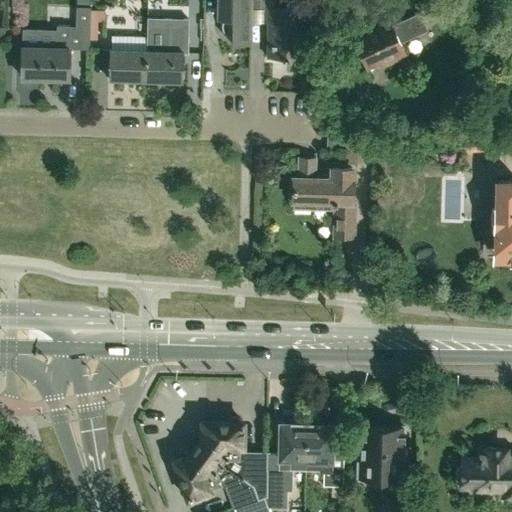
[(217,0),(218,5),(220,4),(222,20),(221,25),(222,30),(226,35),(231,36),(231,44),(249,45),(250,22),(249,0),(217,0)]
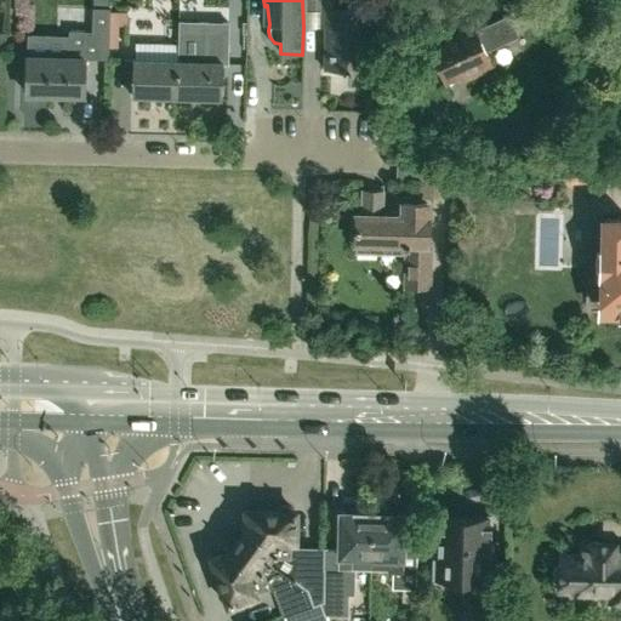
[(319,0),(320,27),(325,27),(324,69),(368,70),(370,11),(339,10),(339,0),(319,0)]
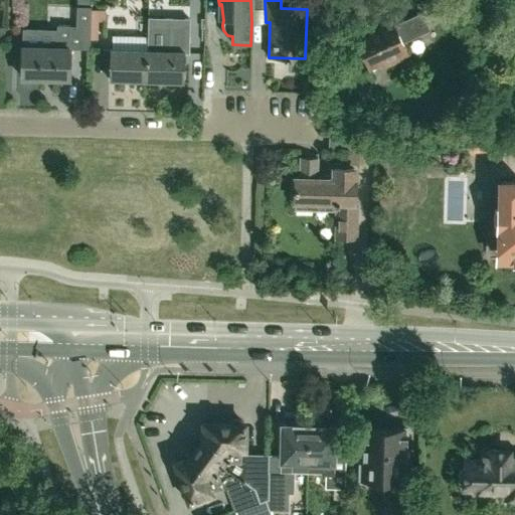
[(70,48),(91,49),(91,7),(75,6),(75,25),(56,25),(55,48),(22,47),(21,77),(26,77),(26,81),(38,81),(38,77),(70,78),(70,48)]
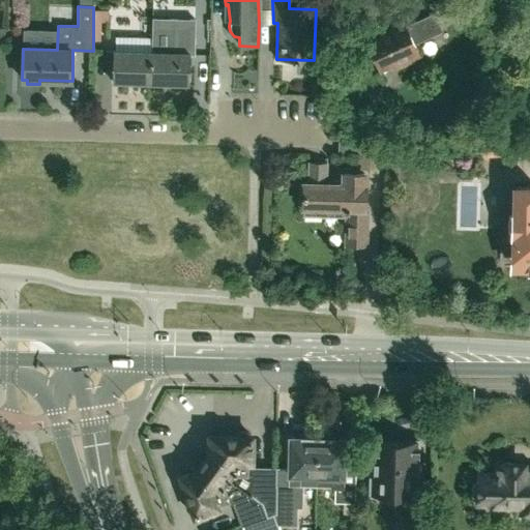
[(405,29),(394,34),(392,30),(365,42),(379,72),(393,64),(396,70),(419,59),(412,43),(439,31),(433,16),(405,29)]
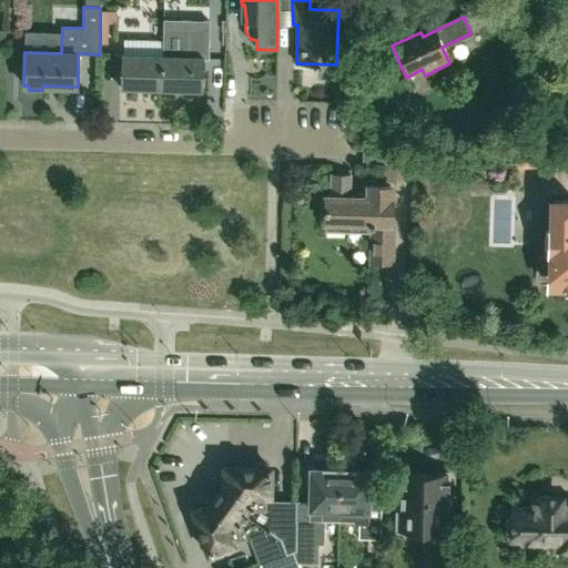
[(162,56),(161,90),(203,90),(203,57),(208,57),(209,21),(163,20),(163,56),(162,56)]
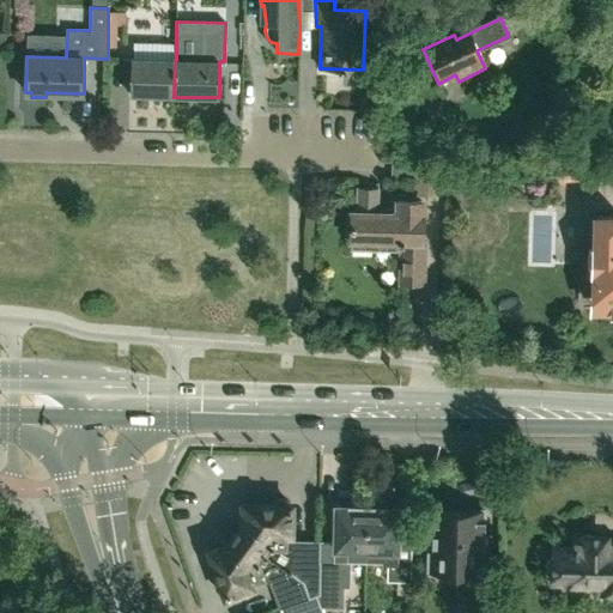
[(131,59),(129,96),(174,97),(175,60),(131,59)]
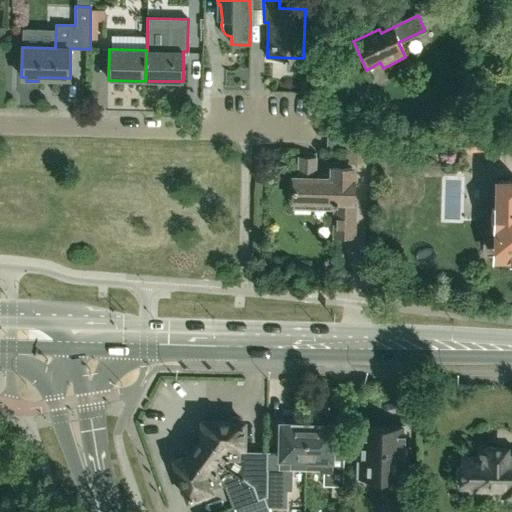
[(332,178),(315,178),(315,158),(299,157),(299,177),(294,177),(293,207),(335,208),(334,235),(351,235),(352,168),(333,168),(332,178)]
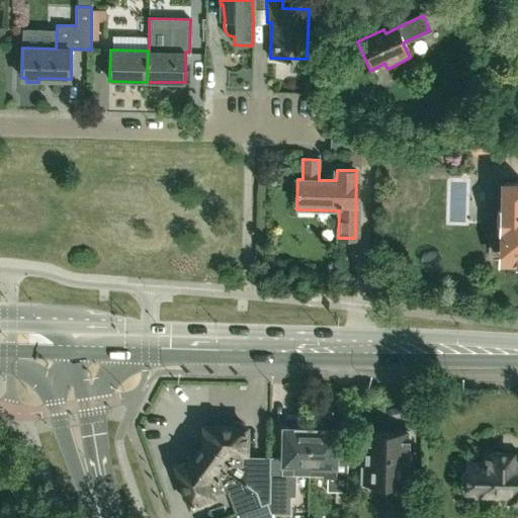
[(517,182),(503,182),(501,250),(503,250),(502,261),(517,261),(517,182)]
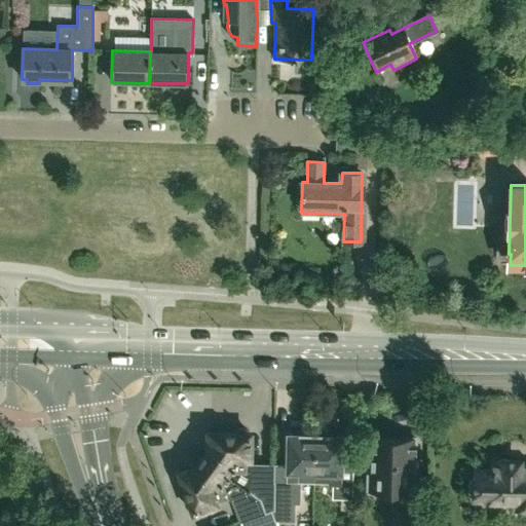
[(52,341),(68,342),(69,327),(52,327),(52,341)]
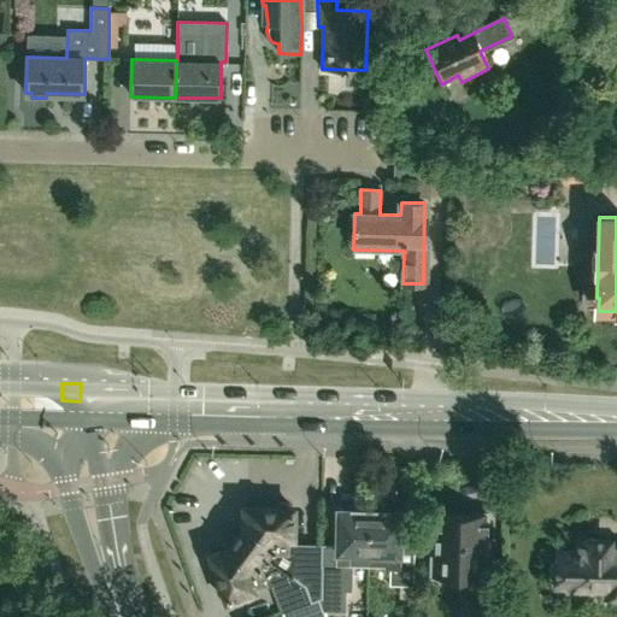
[(351,565),(368,566),(369,505),(351,505),(351,511),(339,511),(338,545),(322,545),(322,599),(319,600),(323,611),(327,611),(346,611),(346,573),(351,573),(351,565)]
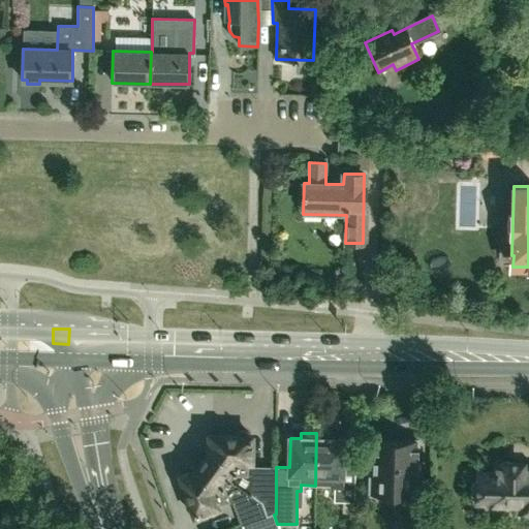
[(332,433),(316,433),(315,486),(334,486),(334,502),(354,502),(354,466),(350,466),(350,459),(343,459),(343,439),(332,439),(332,433)]
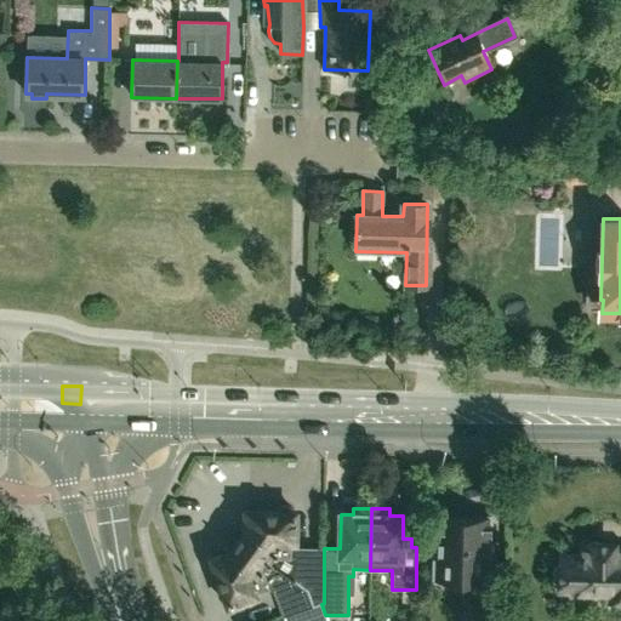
[(246,523),(234,540),(307,591),(313,608),(322,604),(324,603),(324,548),(325,539),(294,540),(295,512),(246,511),(246,523)]
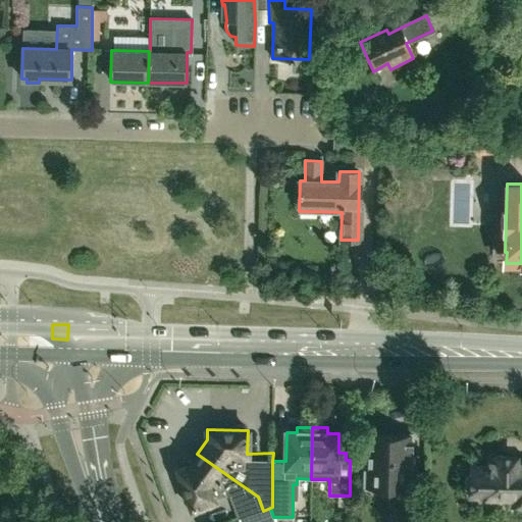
[(421,521),(422,507),(409,506),(410,434),(367,433),(365,488),(395,488),(395,514),(407,514),(407,521),(421,521)]
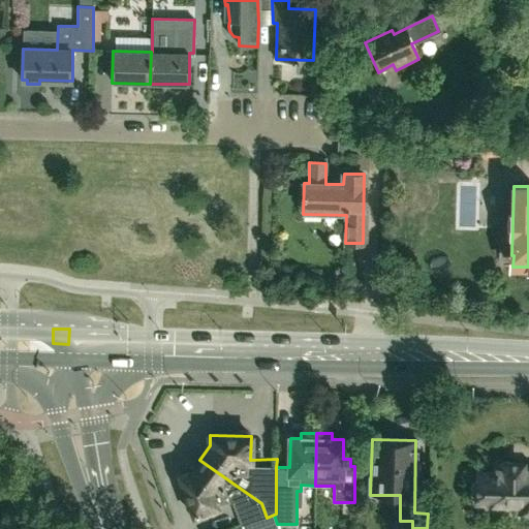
[(234,507),(241,527),(243,526),(267,518),(261,503),(199,460),(191,472),(181,476),(195,516),(218,507),(217,504),(227,501),(234,507)]
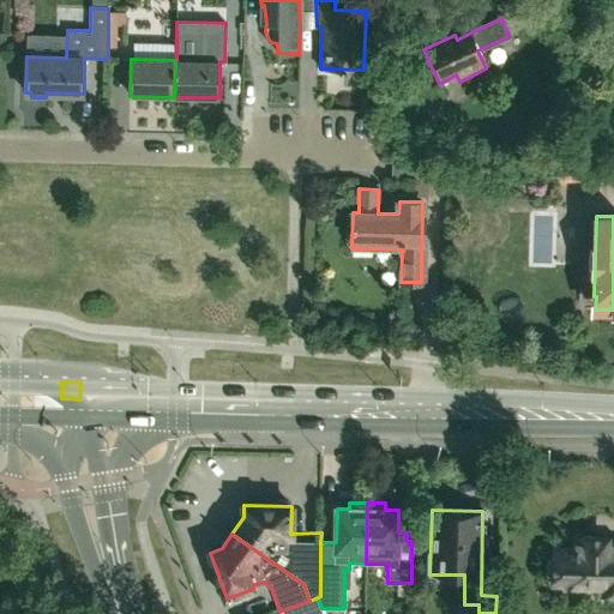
[(554,552),(554,557),(552,557),(551,558),(549,559),(548,560),(547,561),(546,564),(546,566),(546,567),(546,570),(547,572),(547,573),(548,575),(551,576),(552,577),(554,578),(554,582),(605,583),(605,596),(613,596),(613,543),(607,543),(607,537),(575,536),(575,549),(558,549),(554,552)]
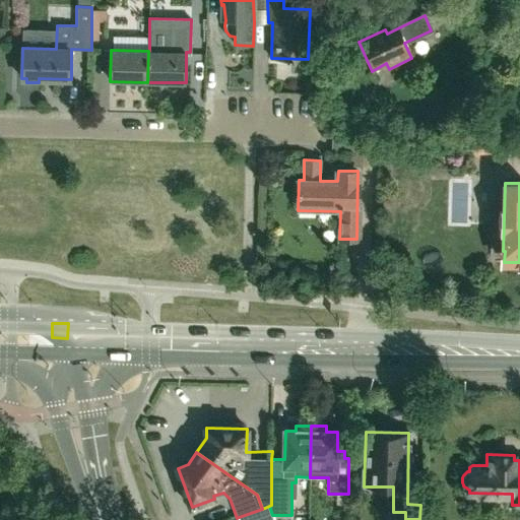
[(269,506),(262,509),(239,517),(240,519),(263,519),(272,517),(272,515),(269,506)]
